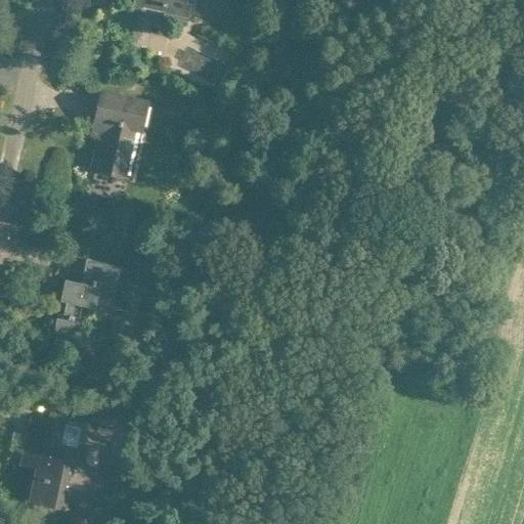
[(130,0),(128,10),(143,13),(144,9),(161,12),(160,20),(177,25),(178,22),(187,24),(192,2),(187,0),(186,0),(130,0)]
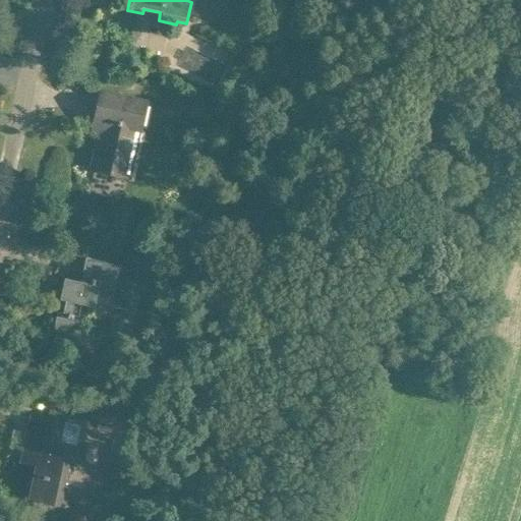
[(295,17),(270,25),(277,47),(302,39),(295,17)]
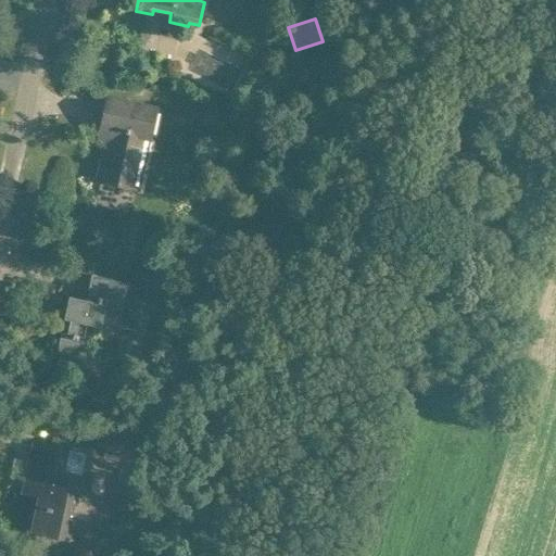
[(106,143),(99,181),(125,188),(128,175),(140,177),(148,139),(150,139),(156,110),(129,104),(108,99),(101,129),(110,130),(106,143)]
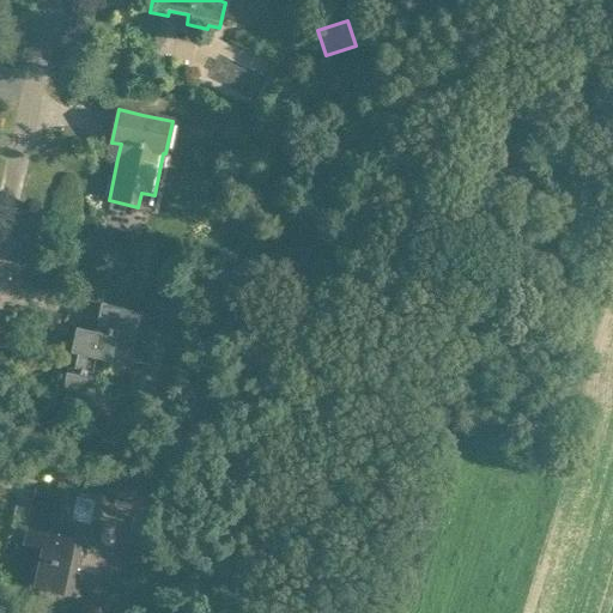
[(222,138),(244,146),(253,125),(230,116),(222,138)]
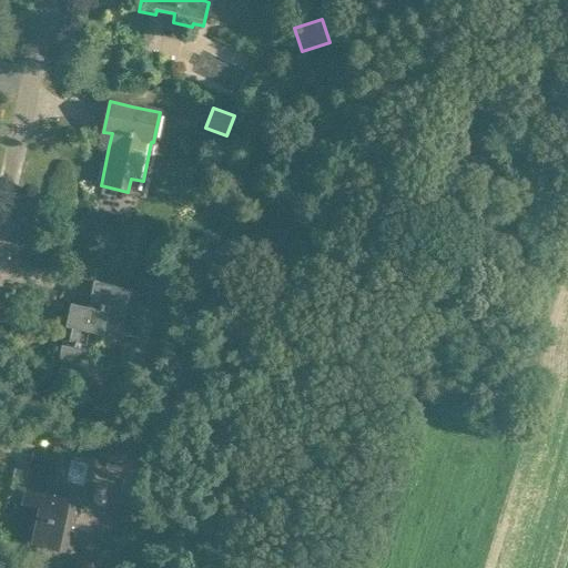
[(103,332),(140,340),(152,280),(97,269),(88,307),(71,304),(67,324),(72,325),(69,342),(62,341),(58,363),(87,368),(92,347),(85,346),(89,334),(102,337),(103,332)]
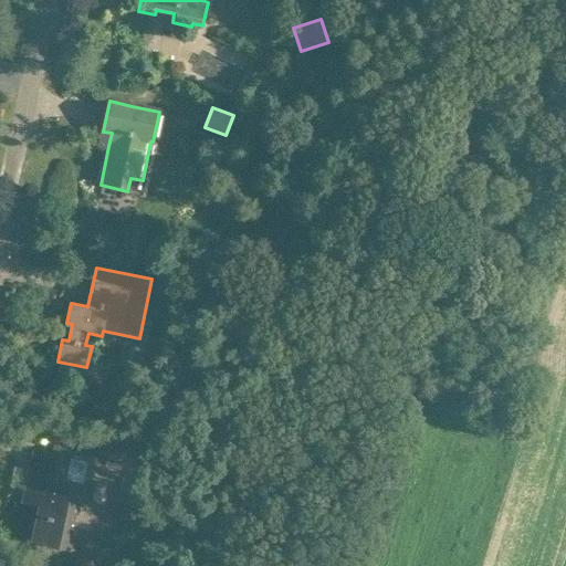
[(111,384),(86,378),(82,397),(107,401),(111,384)]
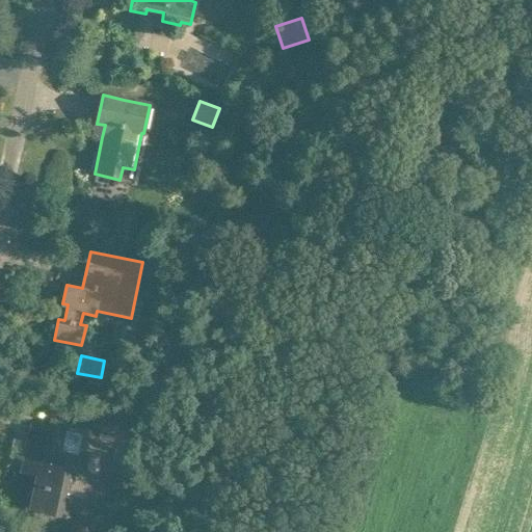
[(103,419),(99,440),(113,442),(117,422),(103,419)]
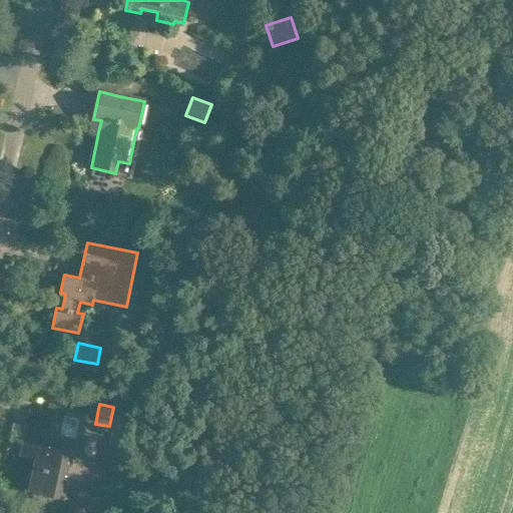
[(30,491),(58,497),(62,498),(79,419),(32,409),(24,444),(39,448),(30,491)]
